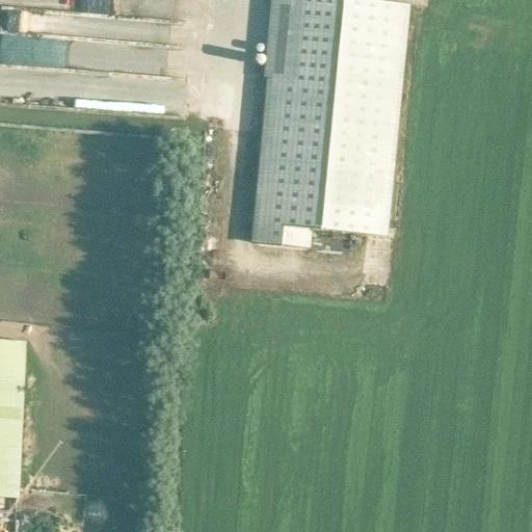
[(73,0),(73,12),(180,20),(181,0),(73,0)]
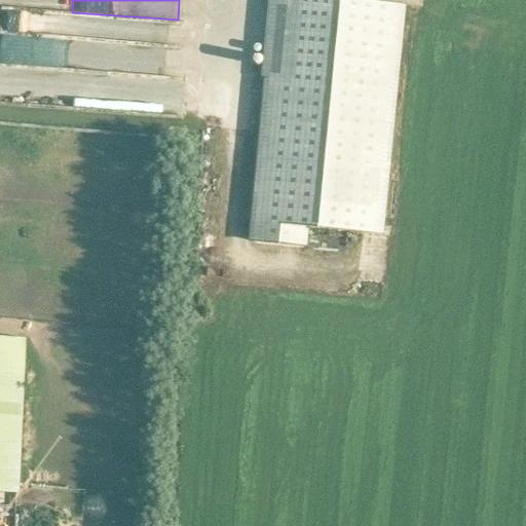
[(263,78),(249,240),(306,246),(308,228),(384,235),(405,4),(361,0),(268,0),(262,78),(263,78)]
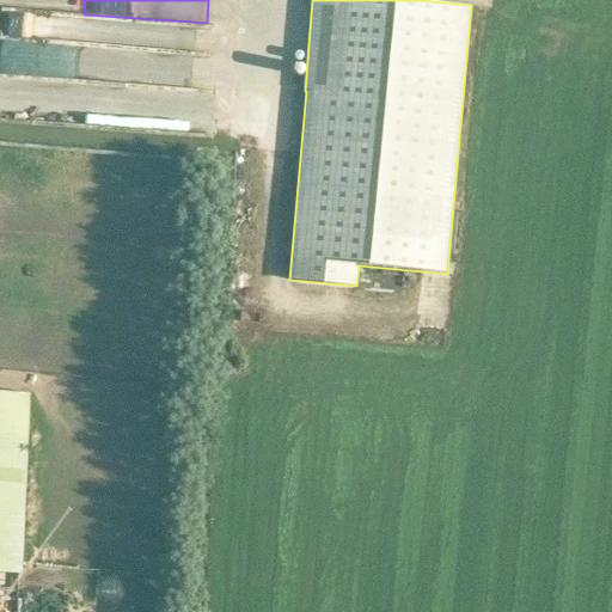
[(227,53),(65,43),(67,12),(0,7),(0,77),(225,90),(227,53)]
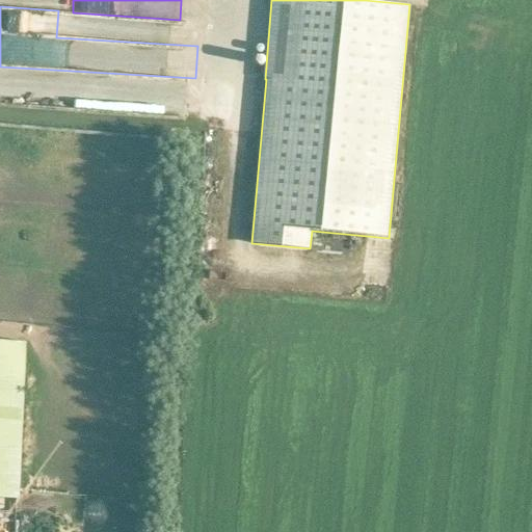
[(203,156),(225,157),(227,127),(204,127),(203,156)]
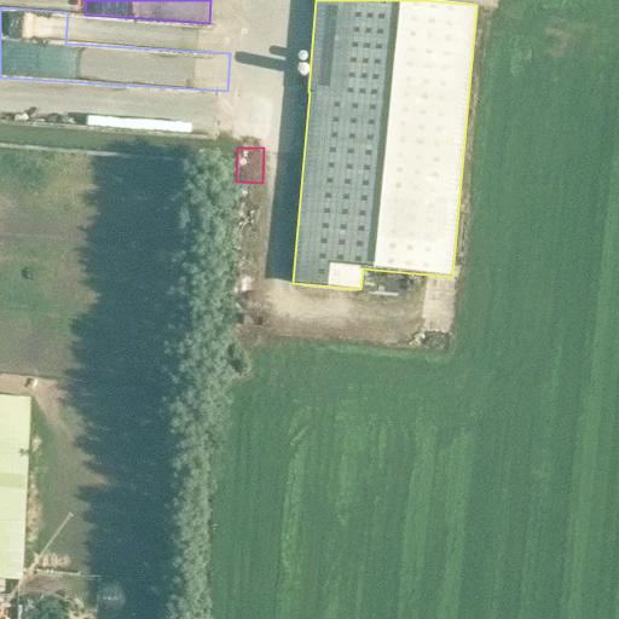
[(0,578),(22,579),(29,400),(0,399),(0,578)]
